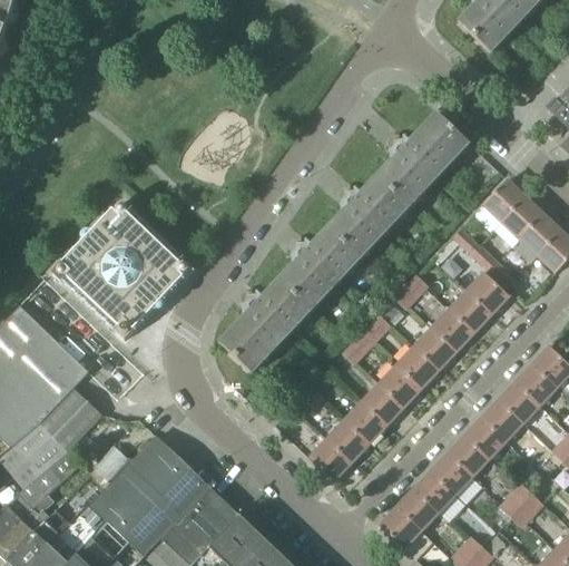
[(0,0),(0,50),(5,37),(8,29),(17,0),(0,0)]
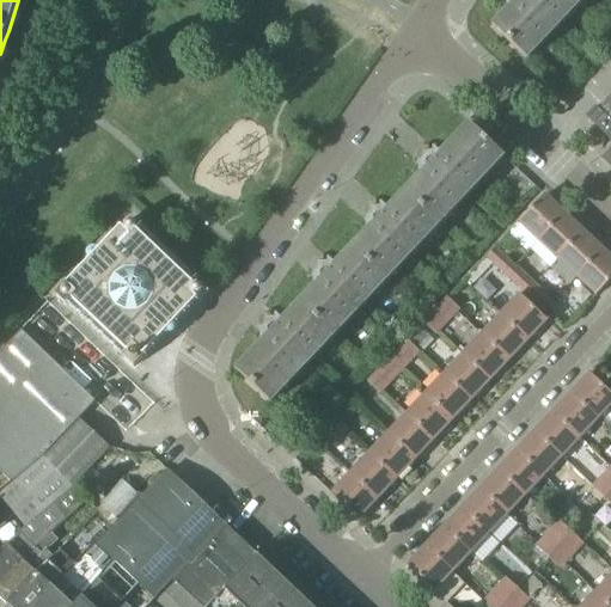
[(519,220),(539,238),(566,212),(545,192),(519,220)]
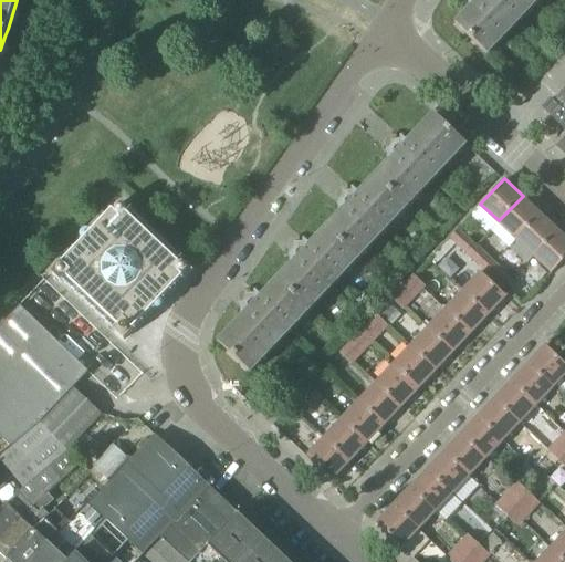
[(499,220),(516,237),(540,211),(523,196),(499,220)]
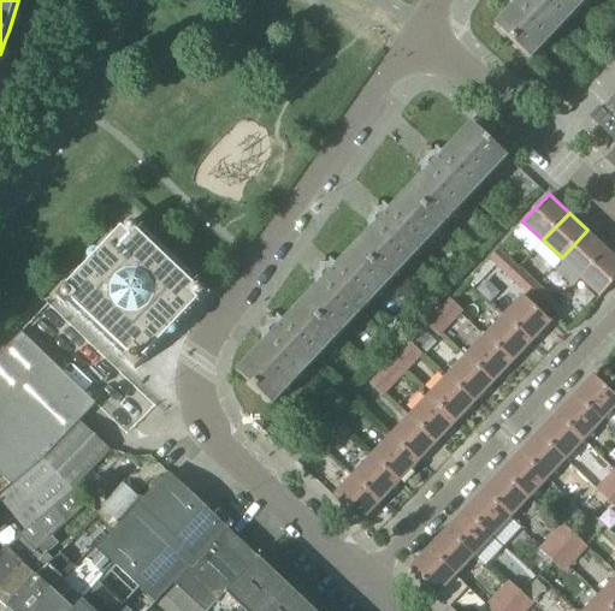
[(562,257),(581,276),(607,248),(587,230),(562,257)]
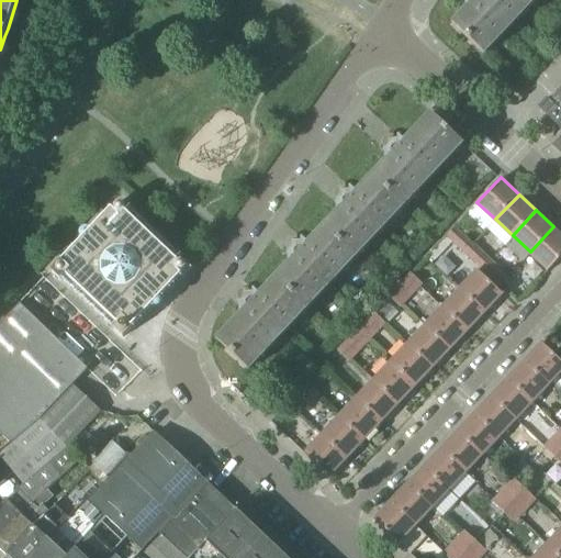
[(448,233),(466,249),(473,242),(456,225),(448,233)]
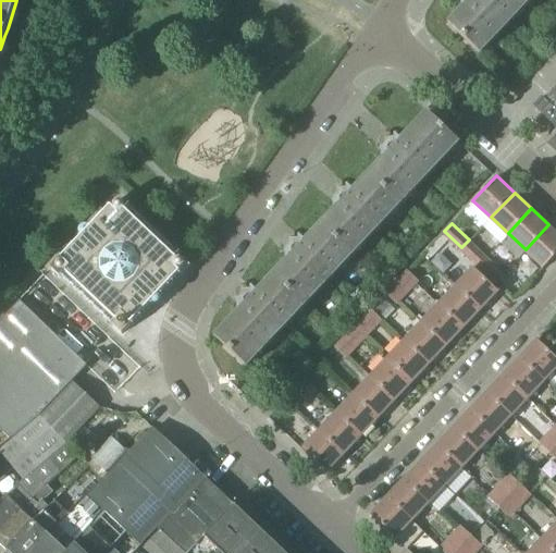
[(555,231),(548,224),(526,249),(543,267),(555,253),(555,231)]
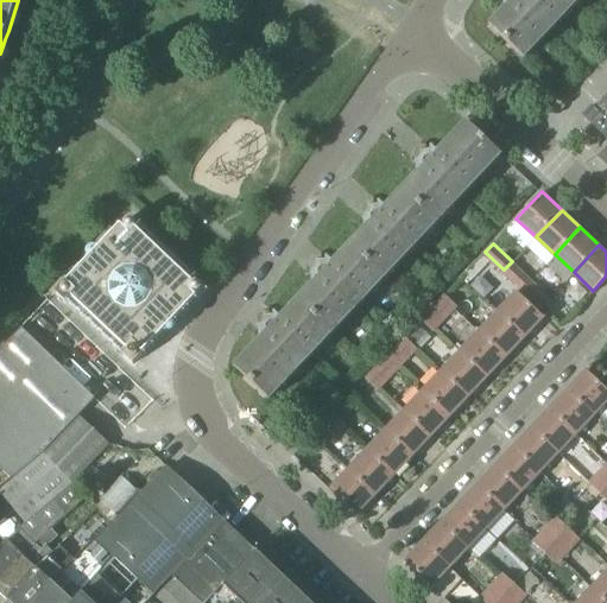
[(504,270),(523,287),(531,279),(512,261),(504,270)]
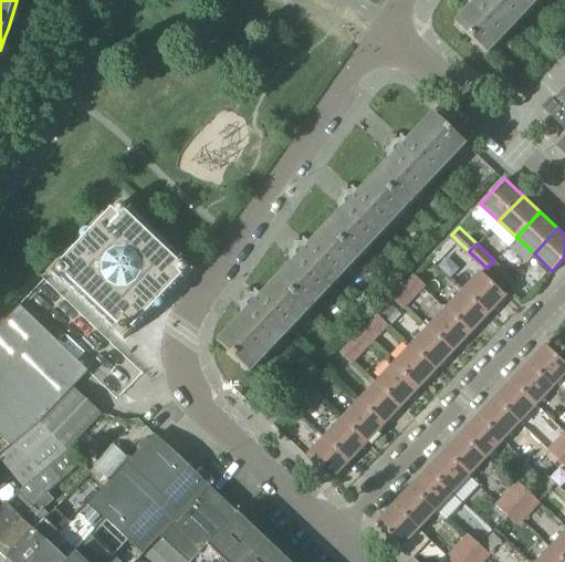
[(494,260),(487,268),(504,285),(512,277),(494,260)]
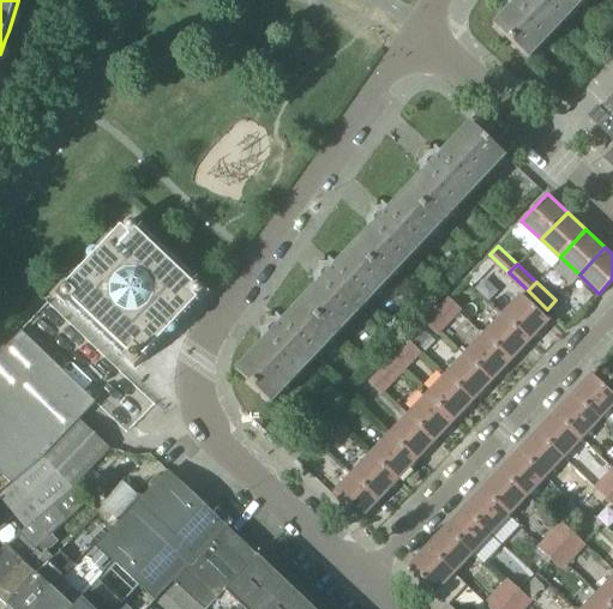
[(522,293),(503,313),(530,338),(550,318),(522,293)]
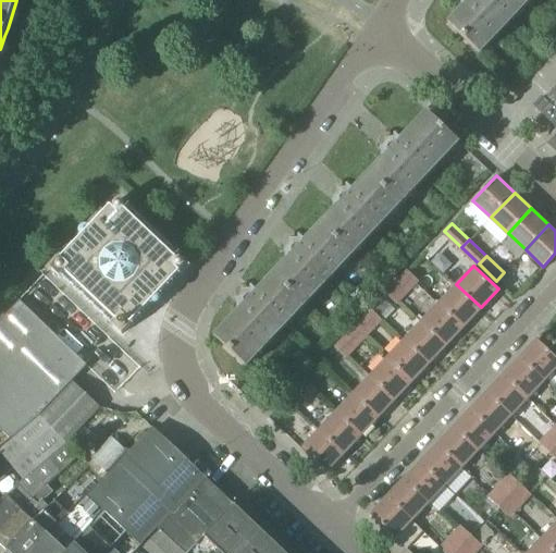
[(408,269),(397,280),(407,290),(418,278),(408,269)]
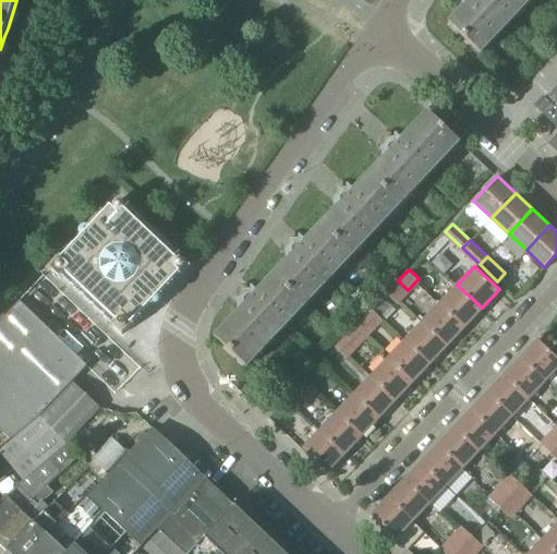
[(408,290),(398,280),(387,292),(397,302),(408,290)]
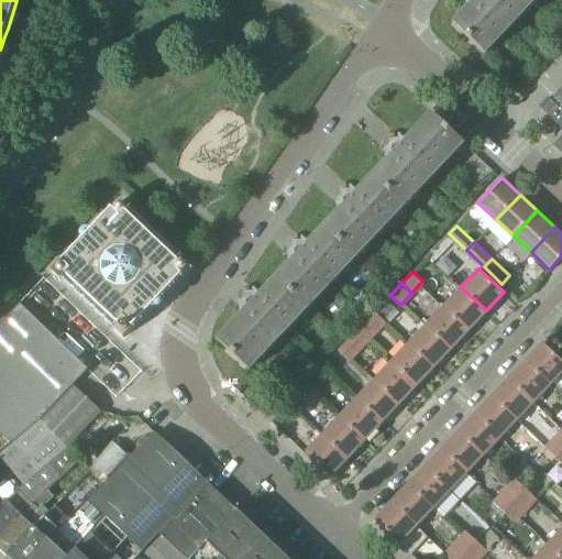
[(461,287),(443,305),(469,329),(486,310),(461,287)]
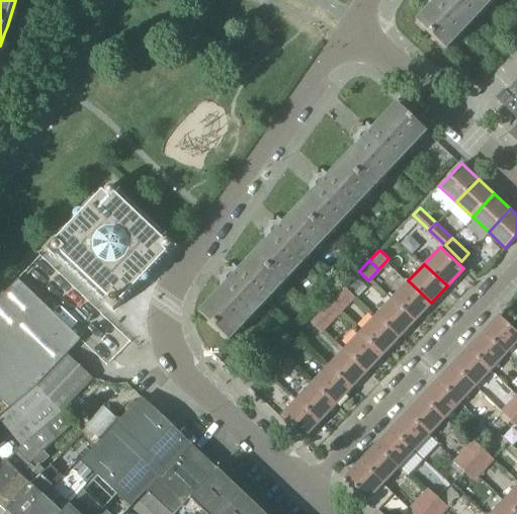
[(0,415),(37,384),(67,352),(81,337),(18,277),(0,296),(0,415)]
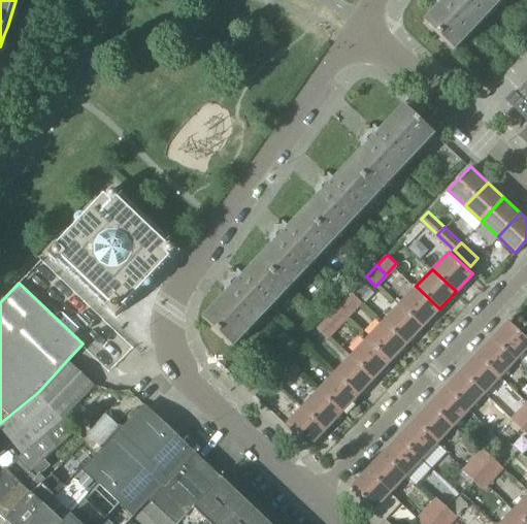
[(416,286),(400,302),(423,325),(439,308),(416,286)]
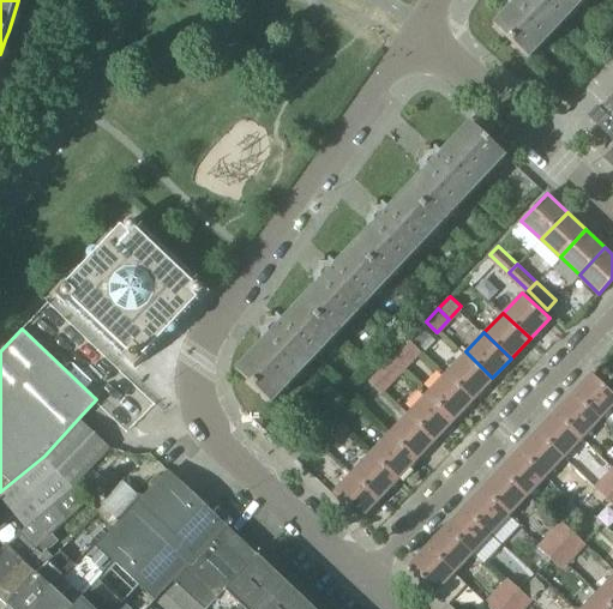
[(410,338),(390,360),(401,371),(421,349),(410,338)]
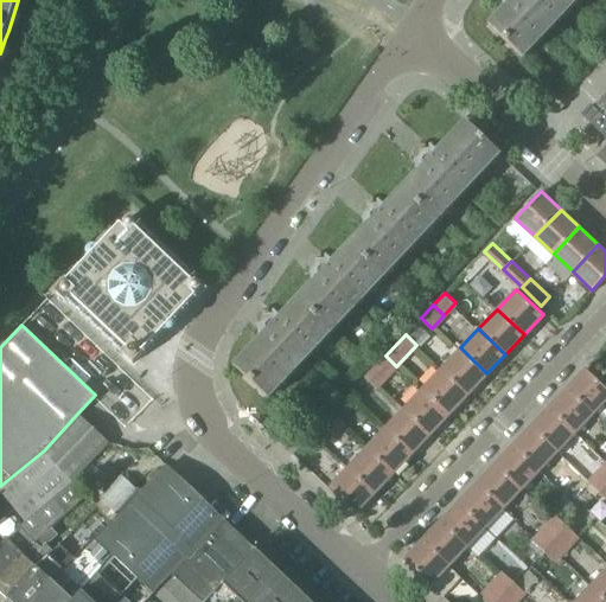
[(460,347),(441,369),(469,394),(486,373),(460,347)]
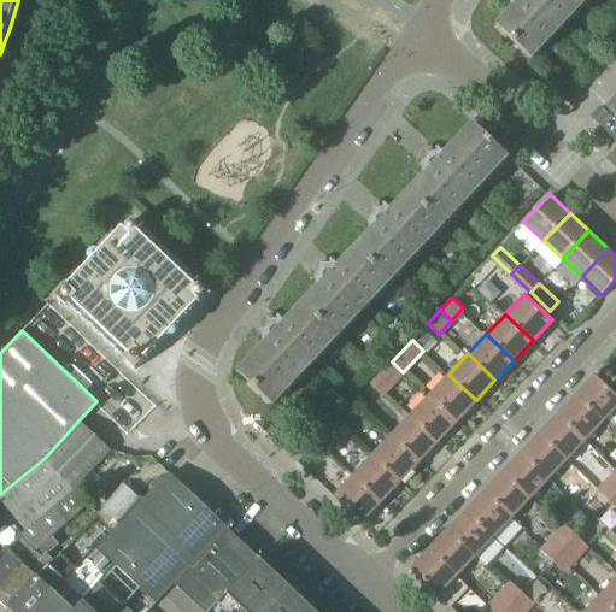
[(403,372),(392,362),(371,382),(383,393),(403,372)]
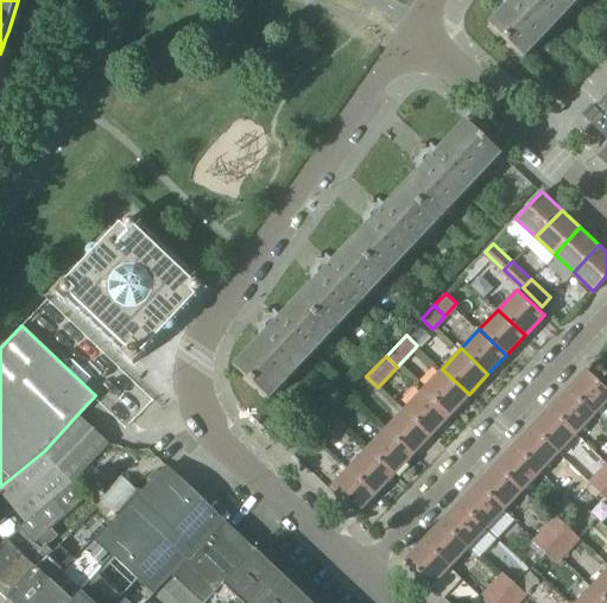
[(606,387),(586,368),(568,387),(595,413),(606,399),(606,387)]
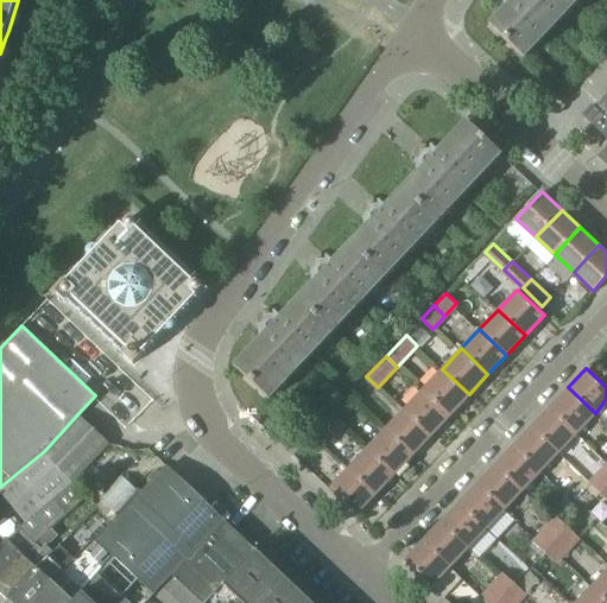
[(442,369),(423,388),(450,414),(469,394),(442,369)]
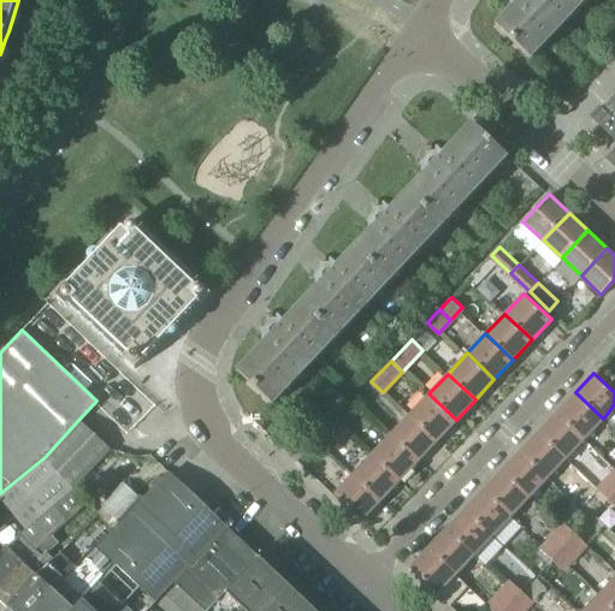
[(575,392),(557,410),(585,437),(603,419),(575,392)]
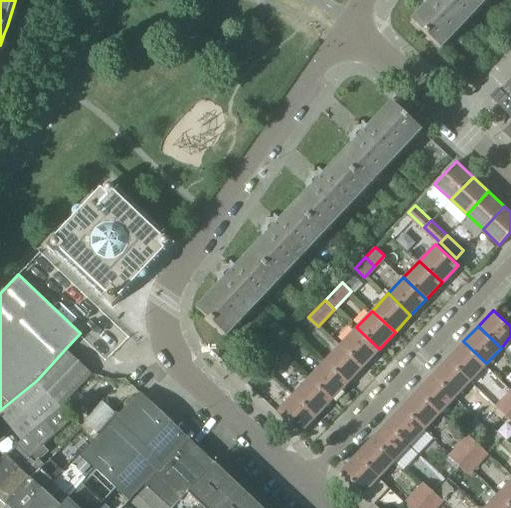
[(356,327),(341,343),(364,365),(379,349),(356,327)]
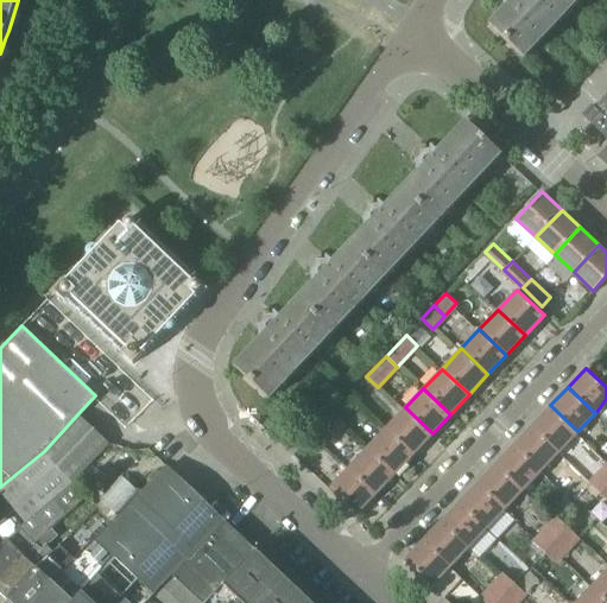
[(550,405),(533,423),(561,449),(577,431),(550,405)]
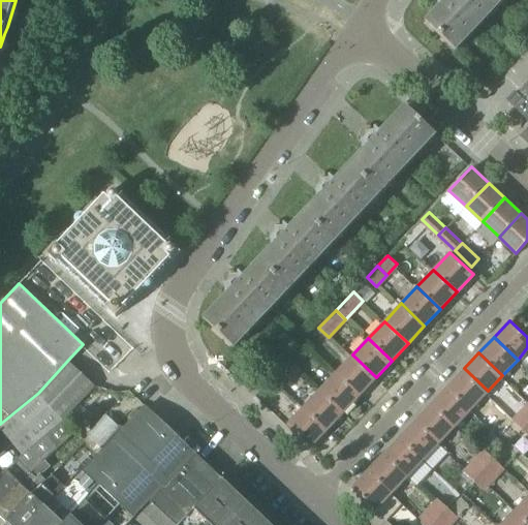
[(352,354),(336,372),(360,394),(376,377),(352,354)]
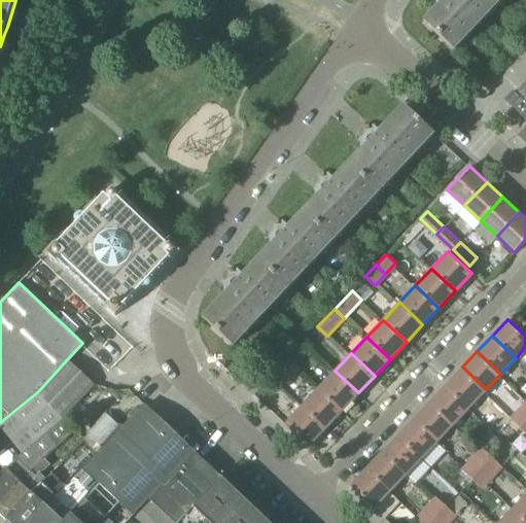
[(289,356),(279,368),(288,377),(300,365),(289,356)]
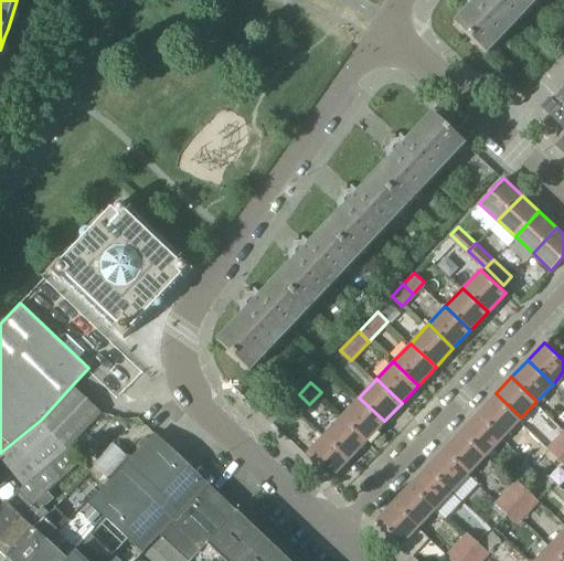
[(0,483),(14,472),(29,480),(67,445),(100,411),(73,384),(41,420),(0,453),(0,483)]
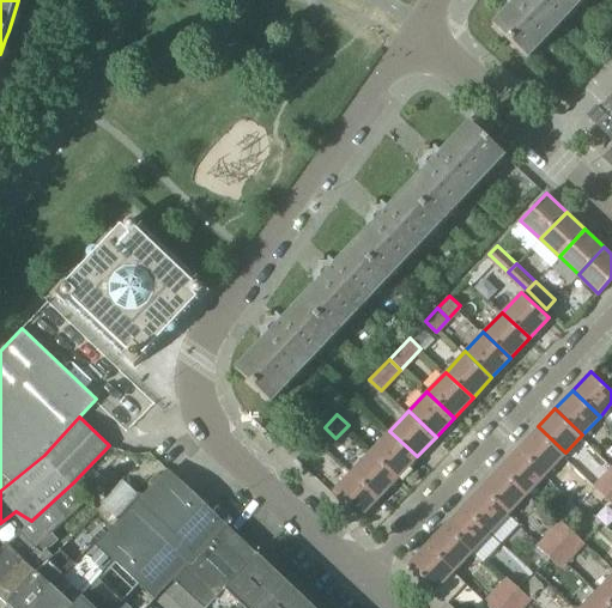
[(538,426),(519,447),(546,473),(565,453),(538,426)]
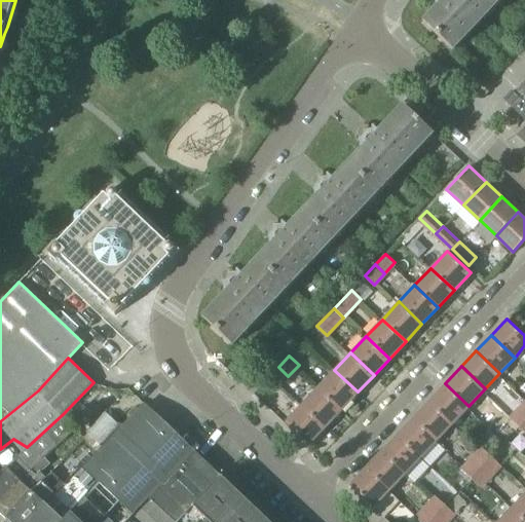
[(288,376),(278,367),(268,377),(277,386),(288,376)]
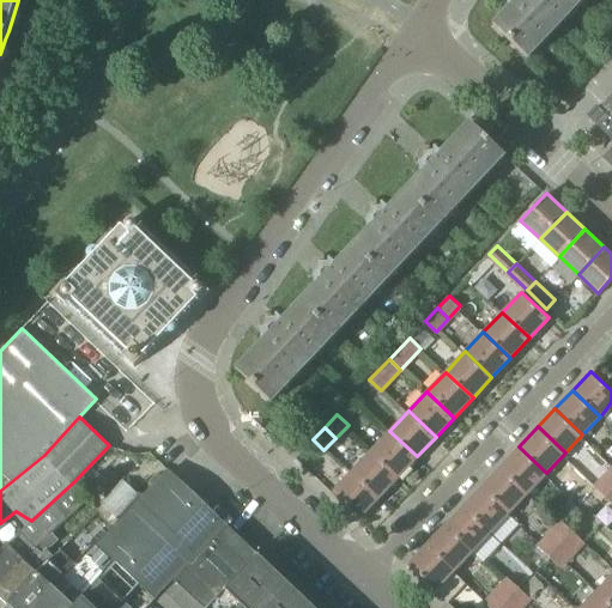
[(389,431),(370,450),(398,476),(417,456),(389,431)]
